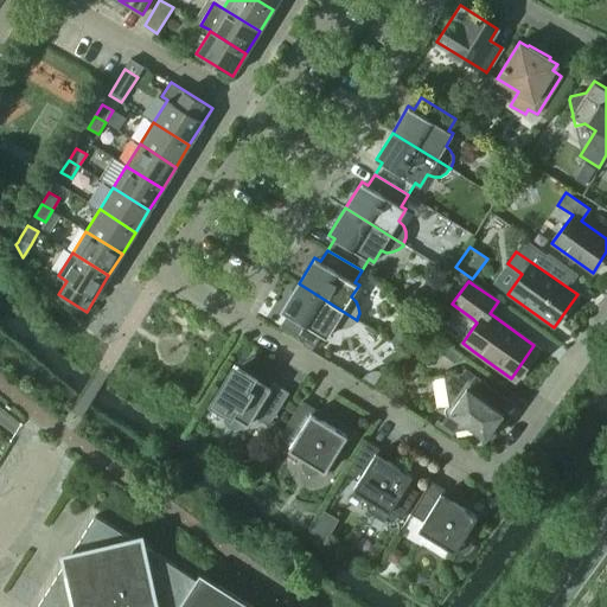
[(357,320),(299,283),(282,311),(288,314),(280,326),(314,346),(321,334),(326,338),(333,326),(339,328),(346,327),(352,325),(356,320),(357,320)]
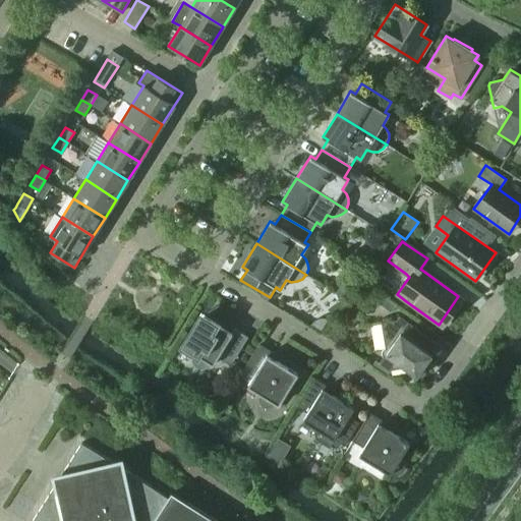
[(210,363),(213,364),(217,357),(230,365),(248,337),(234,328),(231,333),(200,314),(181,345),(194,353),(192,356),(192,360),(194,363),(196,366),(200,367),(205,367),(208,366),(210,363)]
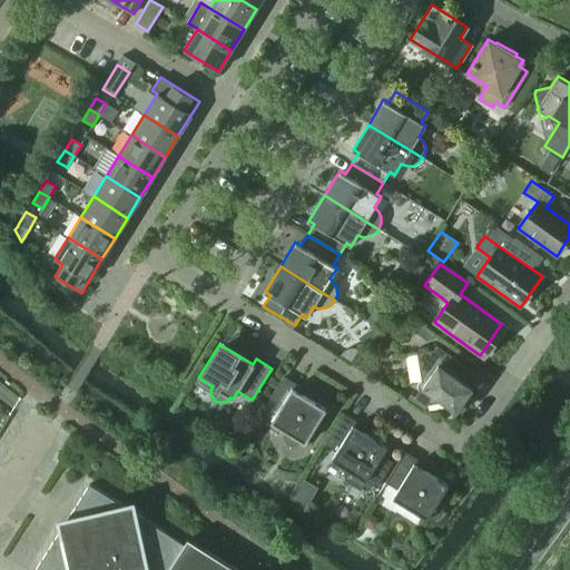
[(464,401),(463,399),(471,389),(460,380),(468,369),(436,345),(432,351),(431,350),(416,353),(416,354),(418,354),(422,381),(421,381),(419,383),(418,385),(418,387),(419,390),(420,390),(415,396),(414,396),(426,406),(428,405),(428,404),(443,402),(455,410),(458,410),(460,411),(461,411),(463,410),(464,409),(465,408),(465,406),(465,405),(465,404),(465,403),(465,402),(464,401)]
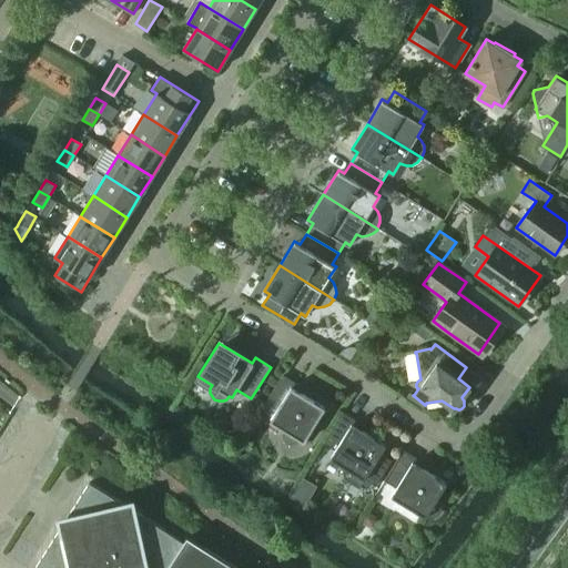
[(282,375),(263,406),(274,413),(270,421),(284,430),(283,434),(283,437),(284,440),(287,443),(291,444),(294,444),(297,442),(300,439),(304,442),(324,408),(292,387),(295,383),(282,375)]
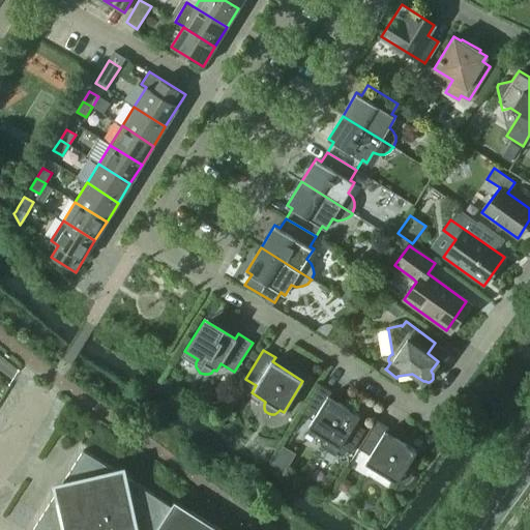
[(347,455),(350,453),(365,430),(354,423),(359,415),(328,396),(331,391),(320,384),(301,414),(313,420),(307,428),(322,436),(321,439),(321,442),(322,445),(324,447),(325,448),(340,457),(341,457),(344,457),(347,455)]
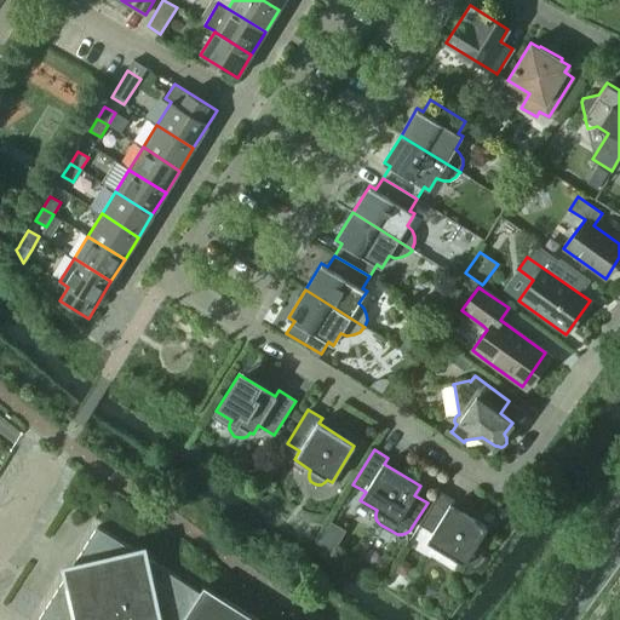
[(440,491),(419,524),(432,533),(426,541),(464,564),(466,561),(469,563),(472,563),(476,562),(478,560),(480,556),(480,552),(478,549),(476,546),(487,527),(451,505),(454,499),(440,491)]
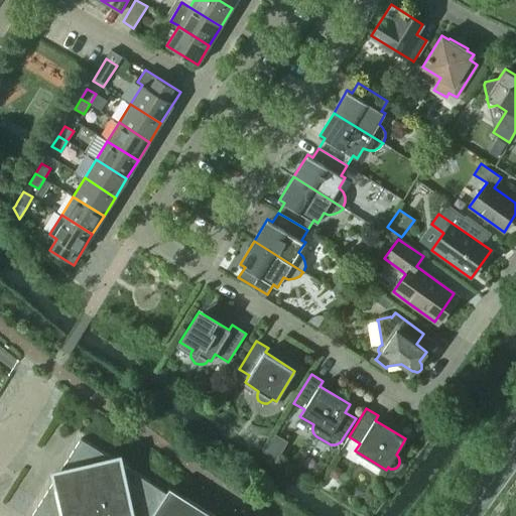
[(275,433),(266,449),(278,457),(287,441),(275,433)]
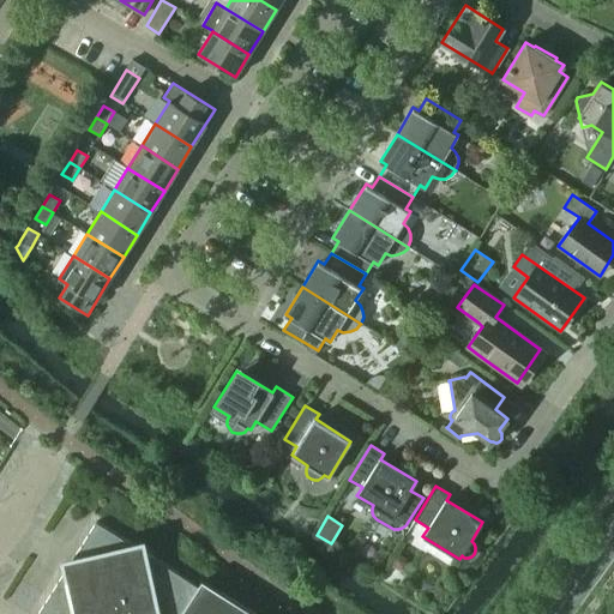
[(256,613),(202,579),(198,585),(96,522),(37,613),(256,613)]
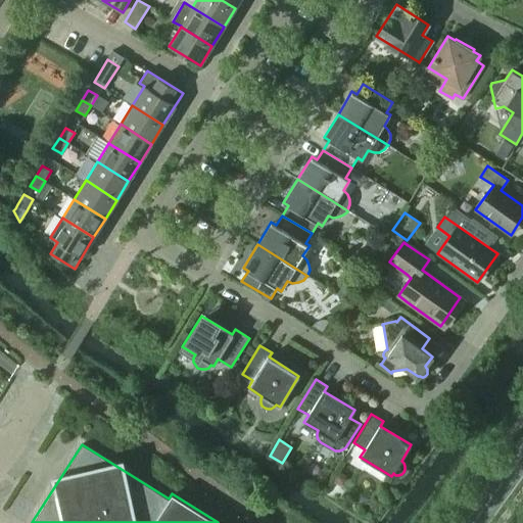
[(334,477),(334,478),(334,480),(334,481),(335,482),(336,483),(337,483),(338,484),(339,484),(340,484),(342,483),(343,483),(343,482),(344,481),(345,480),(345,478),(345,477),(344,476),(343,475),(343,474),(342,473),(340,473),(339,473),(338,473),(337,473),(336,474),(335,475),(334,476),(334,477)]
